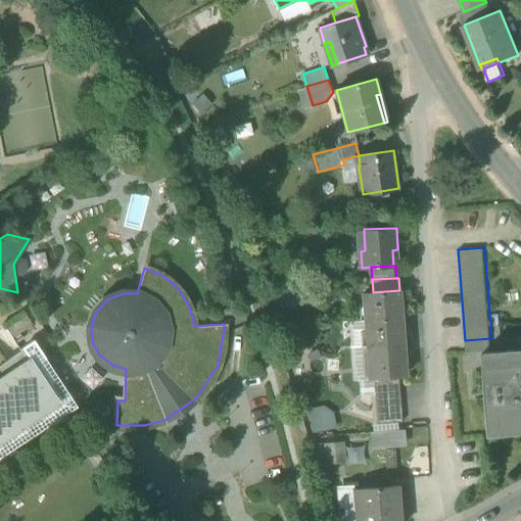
[(369,320),(371,345),(407,343),(401,290),(399,290),(373,292),(367,293),(369,320)]
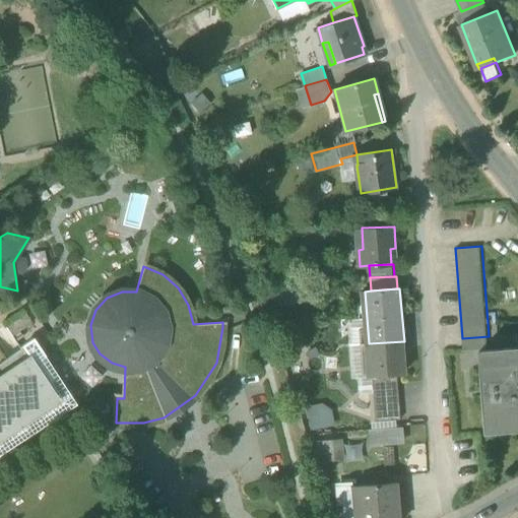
[(6,325),(13,335),(34,322),(26,312),(6,325)]
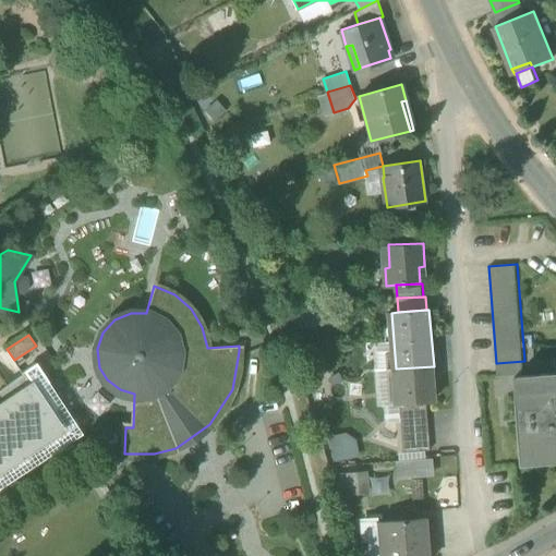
[(396,369),(394,341),(378,342),(383,405),(388,405),(399,403),(396,369)]
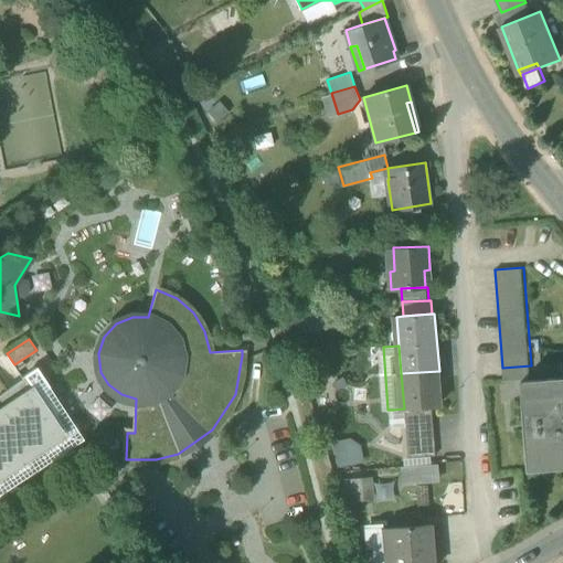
[(532,381),(531,365),(502,368),(503,383),(524,382),(532,381)]
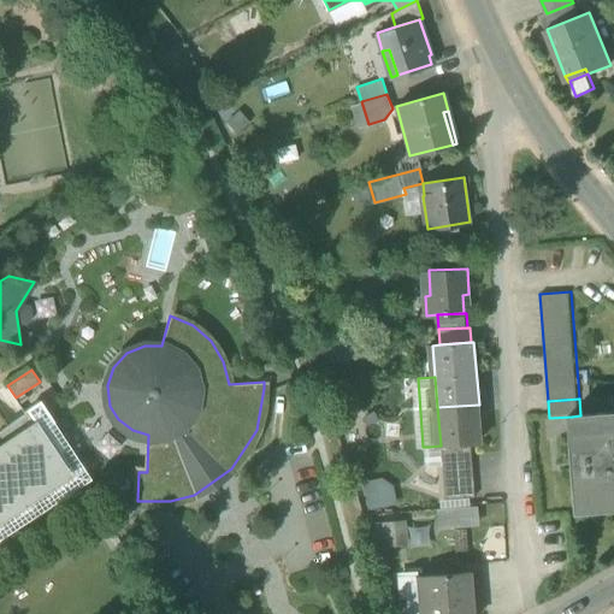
[(0,538),(92,478),(40,400),(28,408),(36,421),(3,444),(0,444),(0,538)]
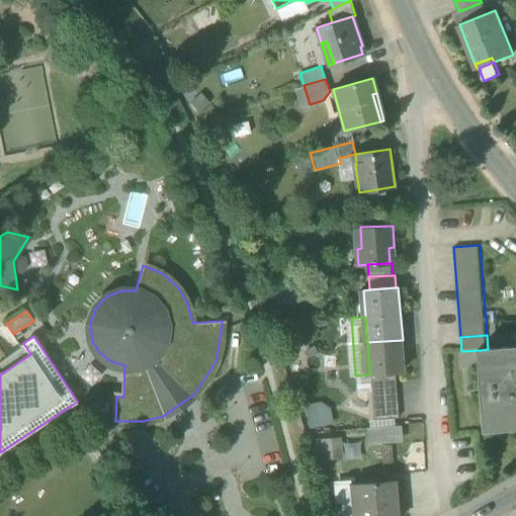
[(405,371),(403,340),(367,342),(370,374),(373,374),(397,372),(405,371)]
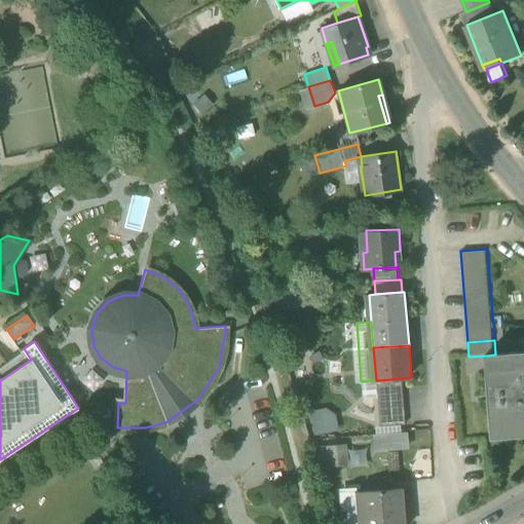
[(31,360),(24,348),(21,350),(22,352),(0,367),(0,376),(2,379),(31,360)]
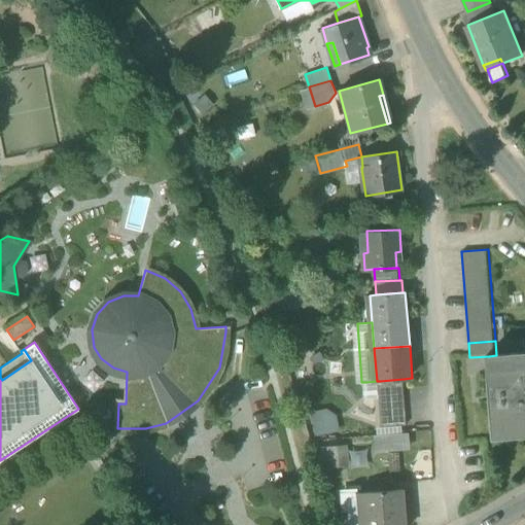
[(489,356),(495,440),(524,436),(524,352),(496,355),(489,356)]
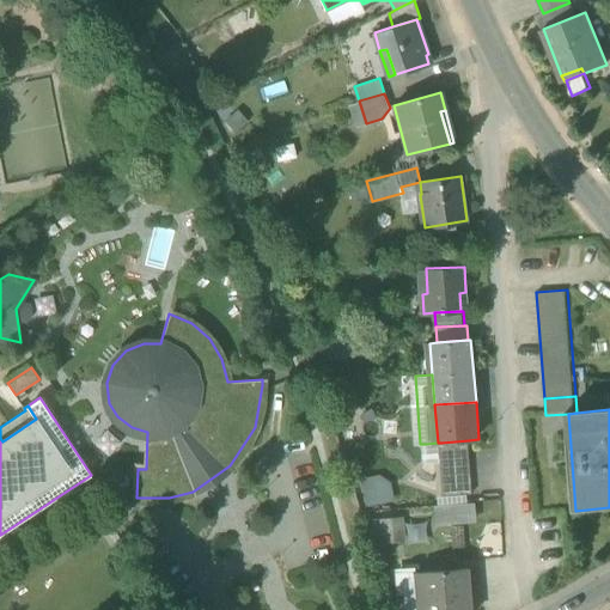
[(325,453),(342,451),(339,424),(322,426),(325,453)]
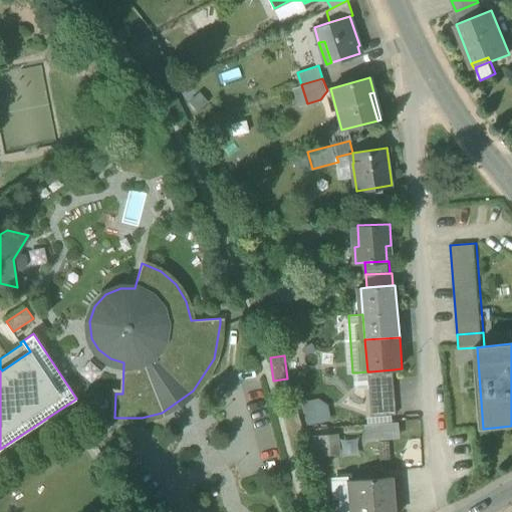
[(370,384),(373,416),(391,415),(398,414),(394,369),(370,371),(370,384)]
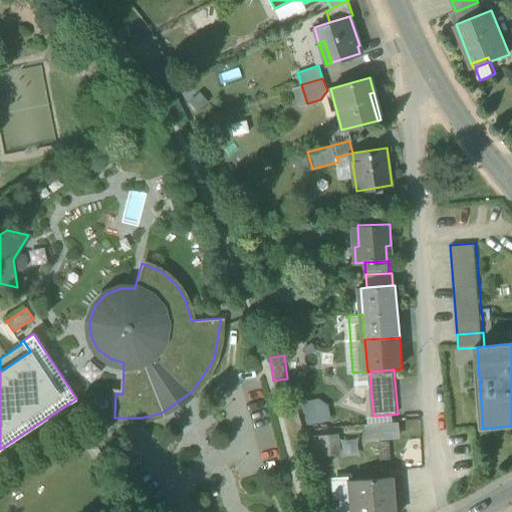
[(367,371),(357,372),(358,385),(370,384),(370,371),(367,371)]
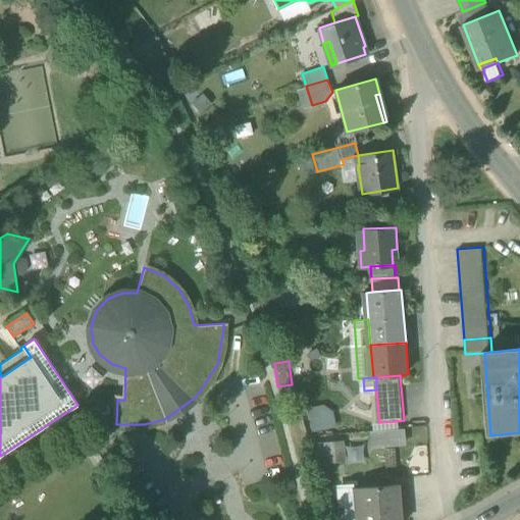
[(323,402),(308,406),(312,429),(336,426),(334,409),(323,402)]
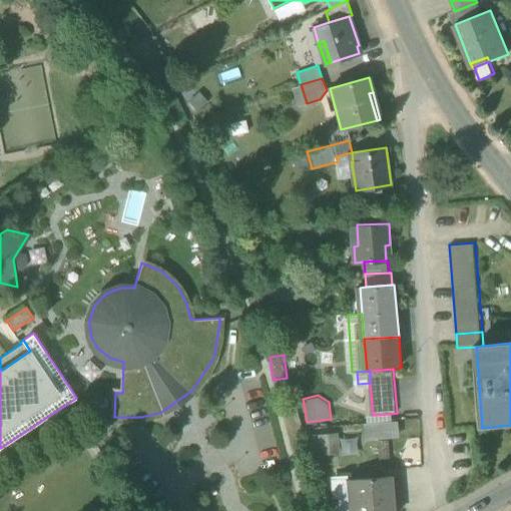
[(390,414),(373,415),(367,416),(367,423),(391,421),(390,414)]
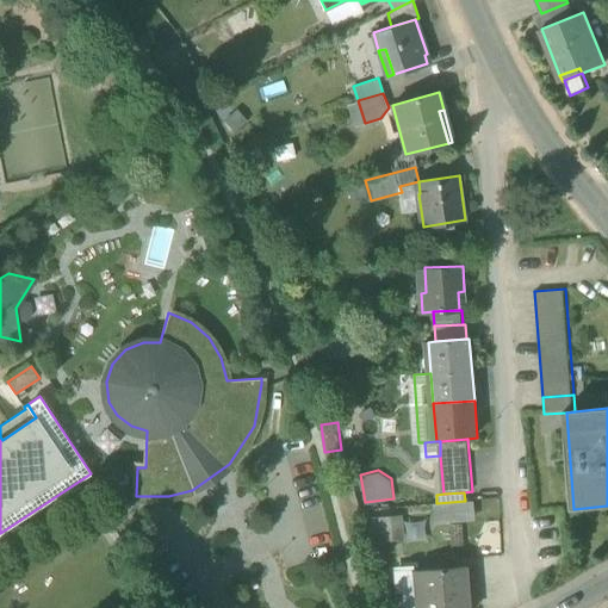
[(436,503),(433,503),(434,521),(475,519),(473,500),(465,501),(436,503)]
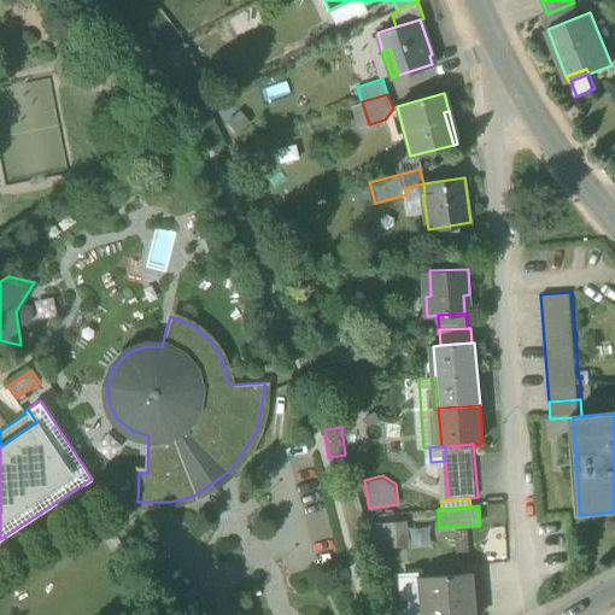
[(381,523),(384,546),(402,545),(399,521),(381,523)]
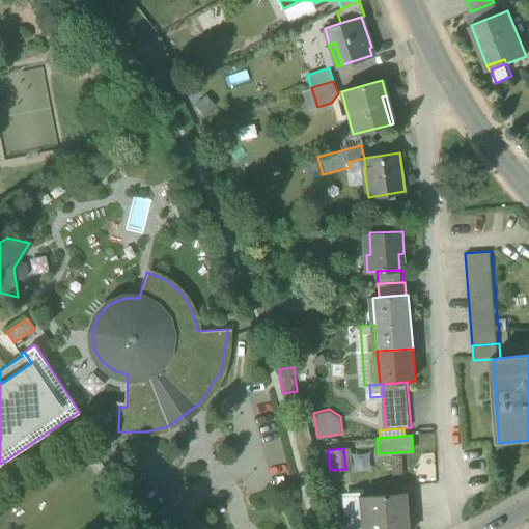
[(351,448),(343,448),(345,469),(353,469),(351,448)]
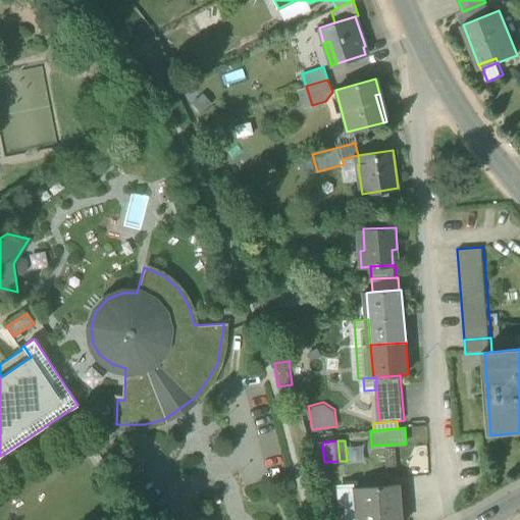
[(395,447),(385,447),(387,465),(397,464),(395,447)]
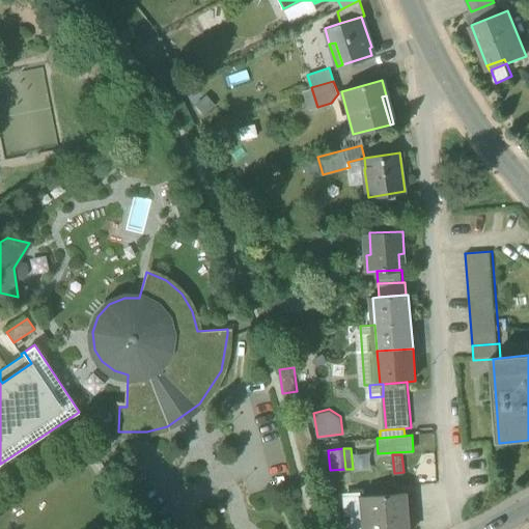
[(362,528),(360,495),(360,492),(341,493),(344,528),(362,528)]
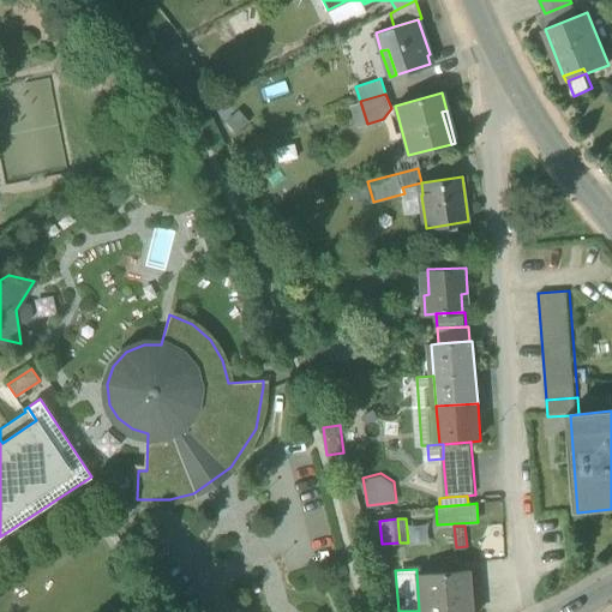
[(419,611),(469,611),(467,569),(459,569),(444,570),(417,573),(419,611)]
